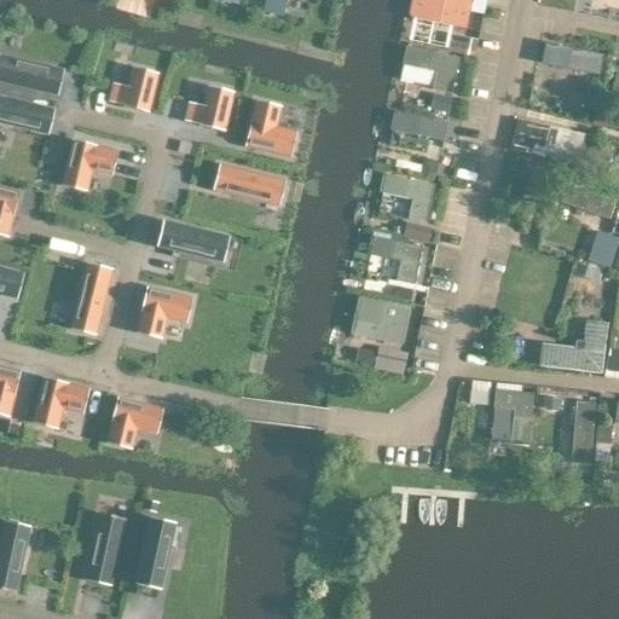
[(265,0),(262,11),(281,17),(284,0),(265,0)]
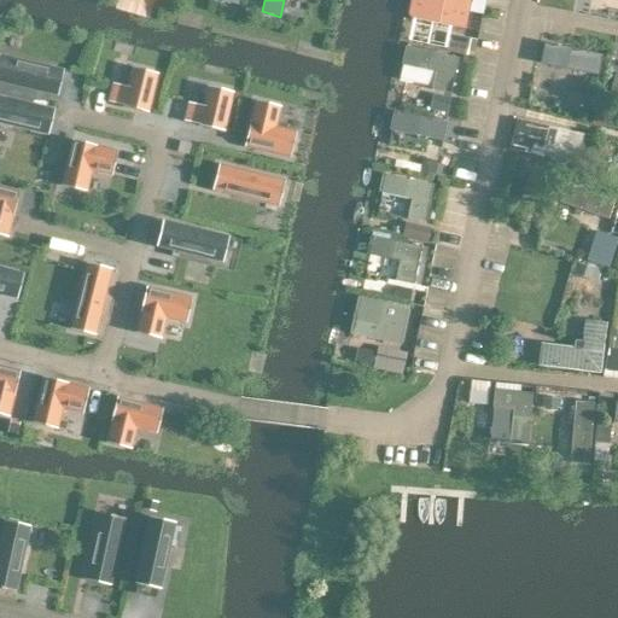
[(462,29),(468,0),(413,0),(412,1),(409,12),(413,18),(462,29)]
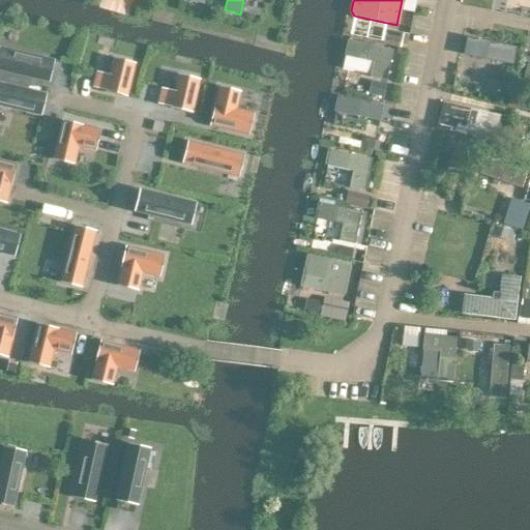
[(406,0),(405,9),(415,10),(416,0),(406,0)]
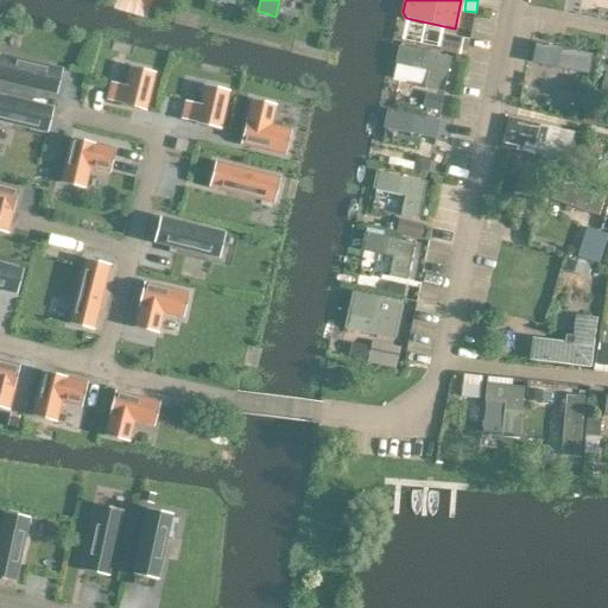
[(442,36),(439,50),(466,55),(468,40),(442,36)]
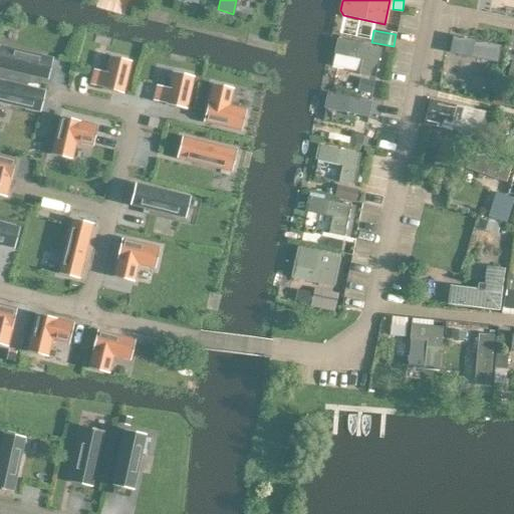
[(458,53),(497,60),(500,45),(461,38),(458,53)]
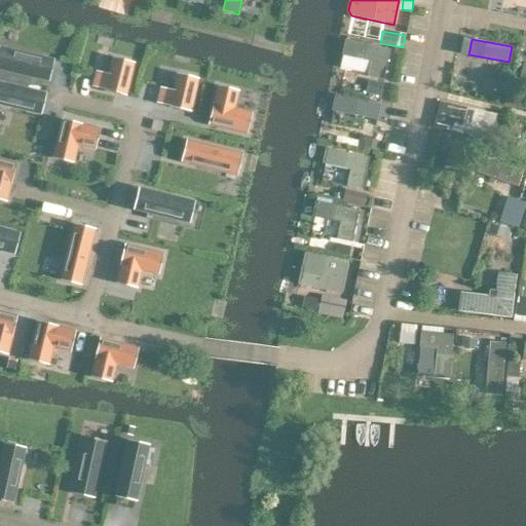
[(342,55),(339,68),(367,74),(367,76),(383,80),(386,65),(385,65),(388,49),(346,40),(342,55)]
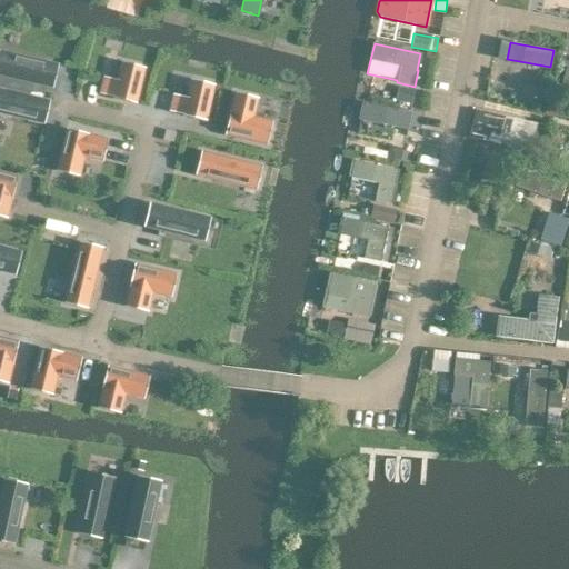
[(0,76),(52,88),(58,66),(0,51),(0,76)]
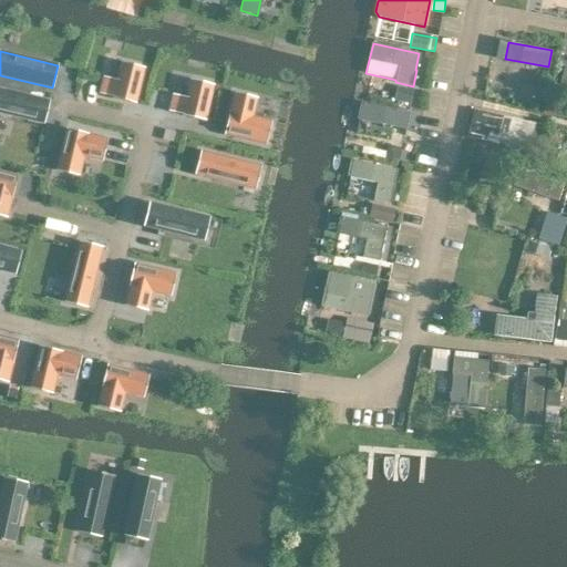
[(103,76),(99,94),(112,98),(135,103),(144,68),(121,62),(116,80),(103,76)]
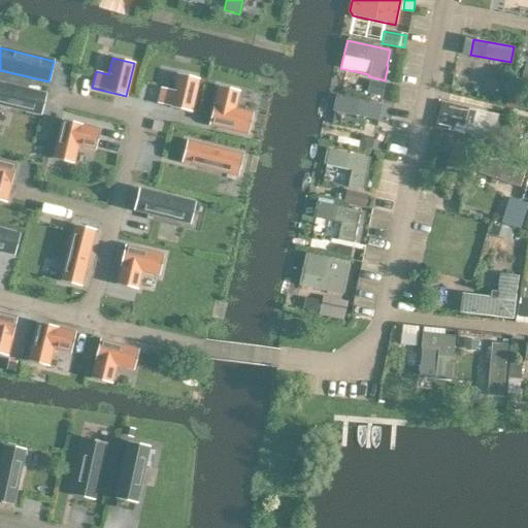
[(161,88),(157,104),(169,106),(169,107),(190,112),(198,78),(176,74),(172,91),(161,88)]
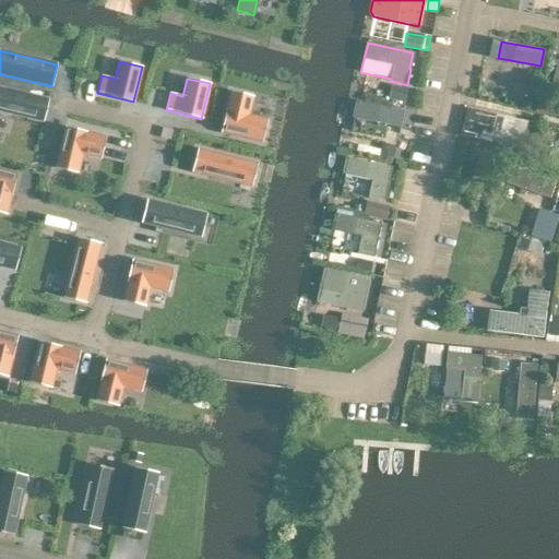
[(393,86),(391,99),(403,102),(406,90),(393,86)]
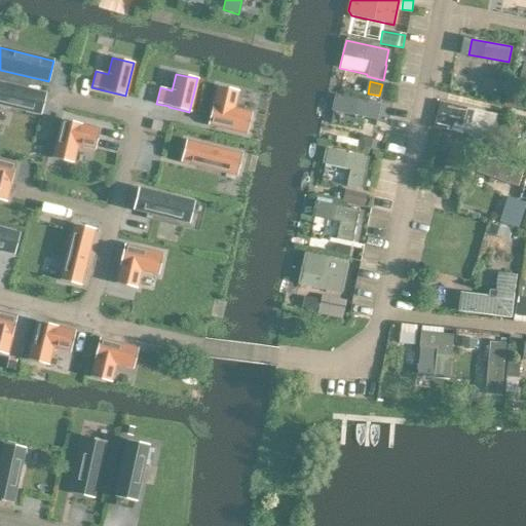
[(0,105),(40,114),(45,94),(0,82),(0,105)]
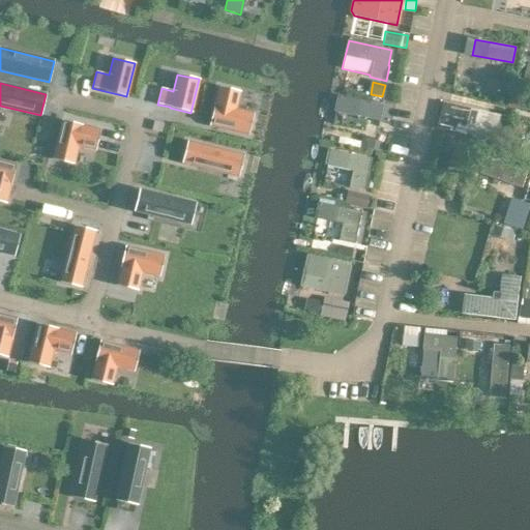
[(248,135),(254,114),(236,110),(240,91),(218,87),(209,125),(248,135)]
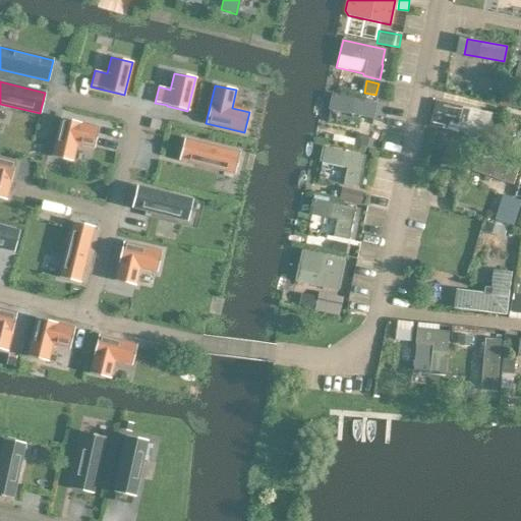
[(372,119),(375,104),(331,95),(328,110),(372,119)]
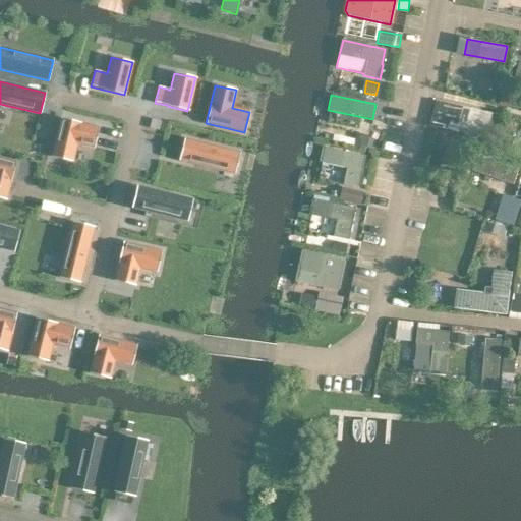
[(431,125),(488,138),(494,113),(437,100),(431,125)]
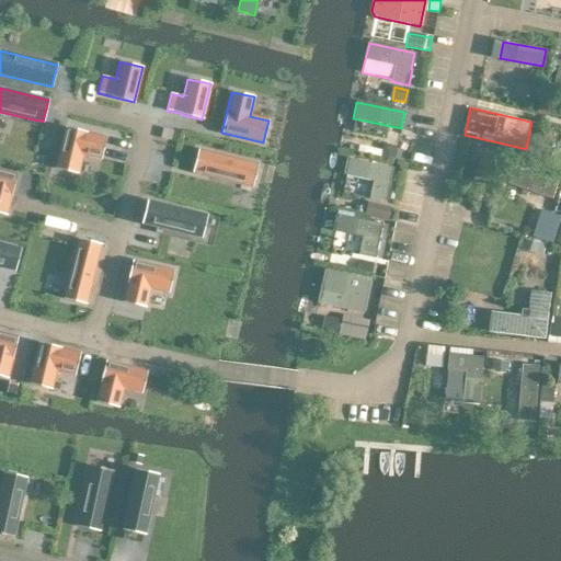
[(82,156),(101,160),(106,137),(65,127),(55,169),(78,174),(82,156)]
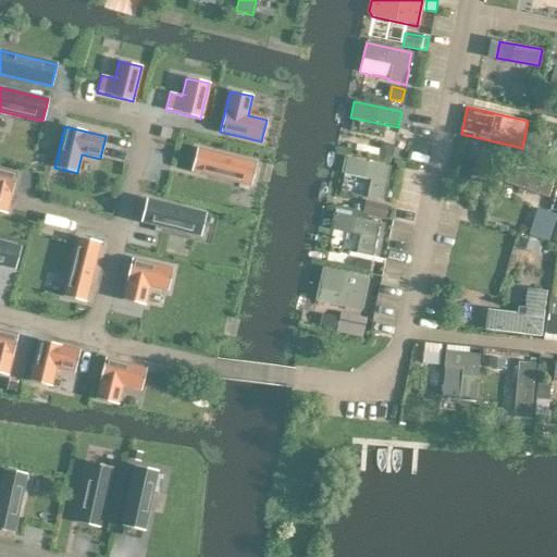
[(250,186),(256,163),(197,149),(190,171),(250,186)]
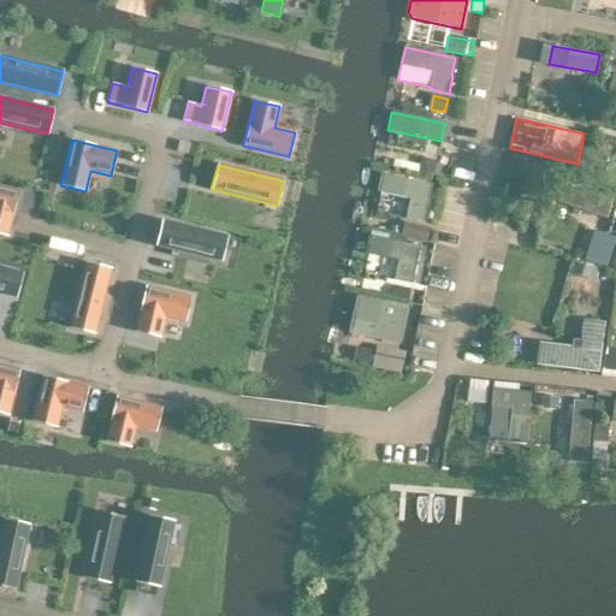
[(422,223),(430,184),(383,175),(379,193),(409,199),(406,218),(422,223)]
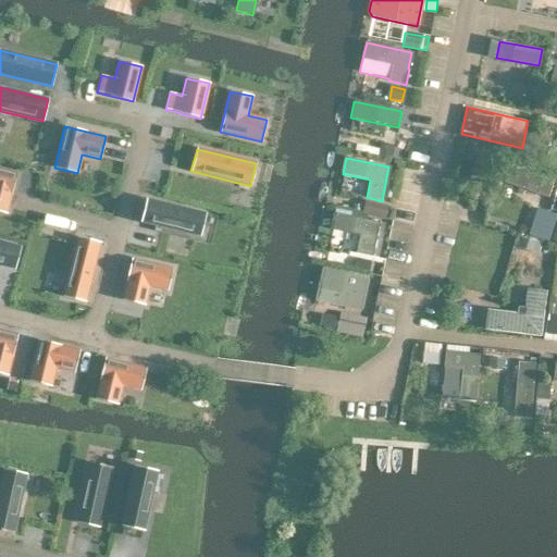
[(509,168),(505,183),(547,197),(552,181),(509,168)]
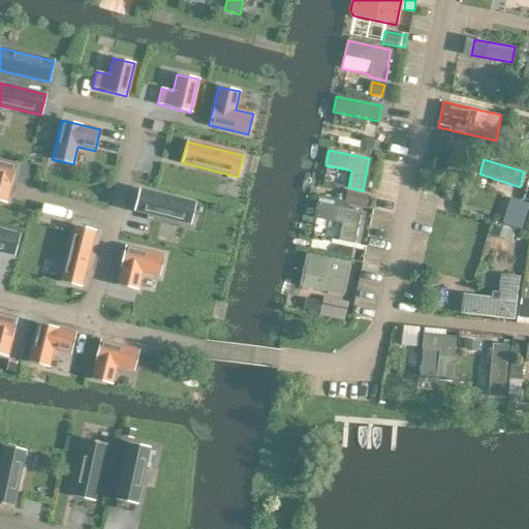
[(16,164),(0,160),(0,201),(6,203),(16,164)]
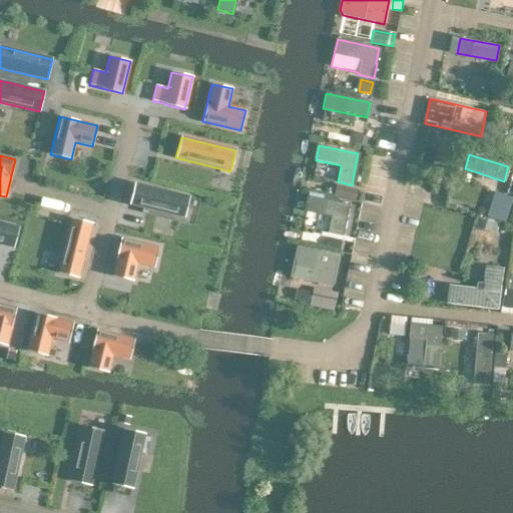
[(132,205),(183,217),(189,197),(134,183),(129,204),(132,205)]
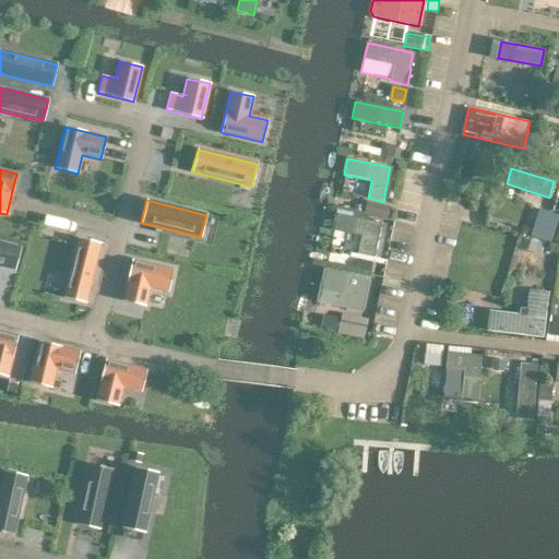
[(370,204),(367,215),(385,219),(389,209),(370,204)]
